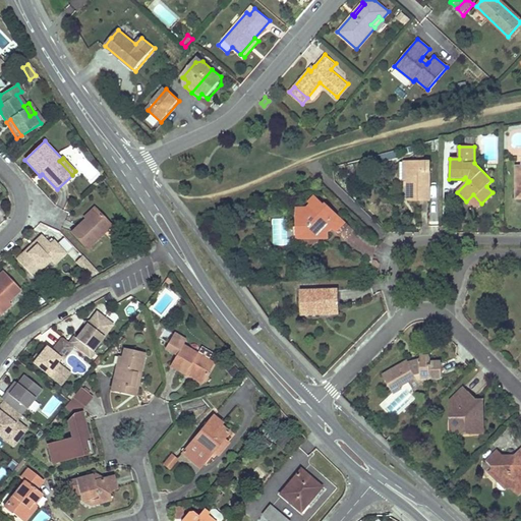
[(409,178),(409,188),(409,199),(430,199),(430,161),(409,161),(409,178)]
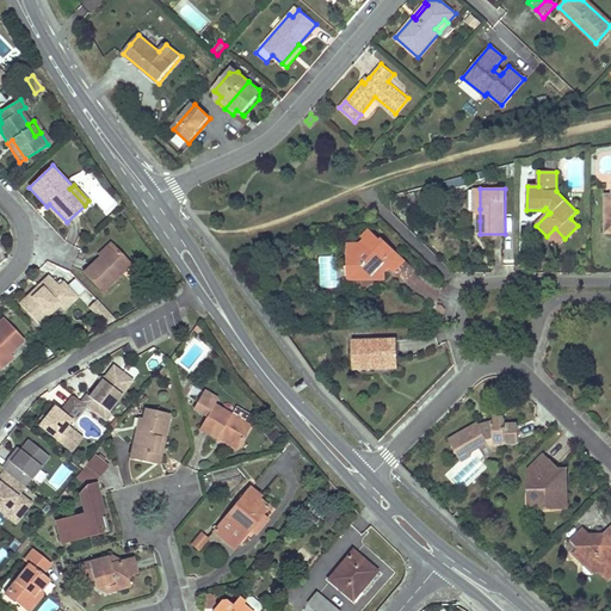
[(49,204),(47,207),(63,224),(67,222),(49,204)]
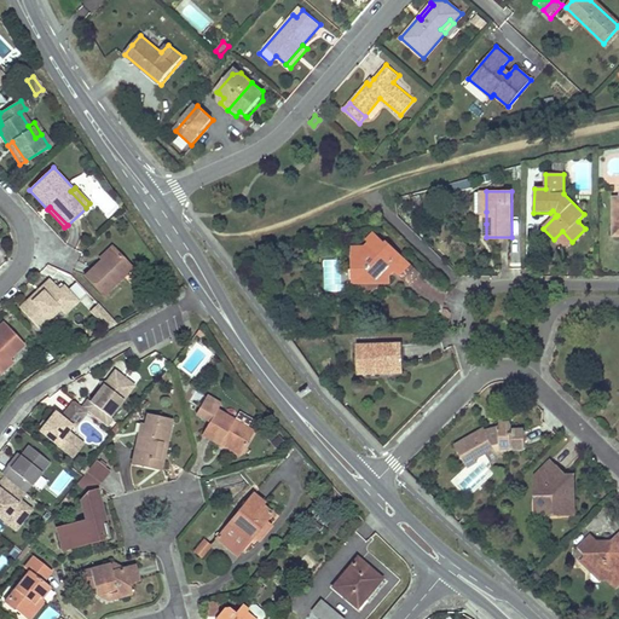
[(562,231),(554,239),(560,246),(568,246),(572,242),(562,231)]
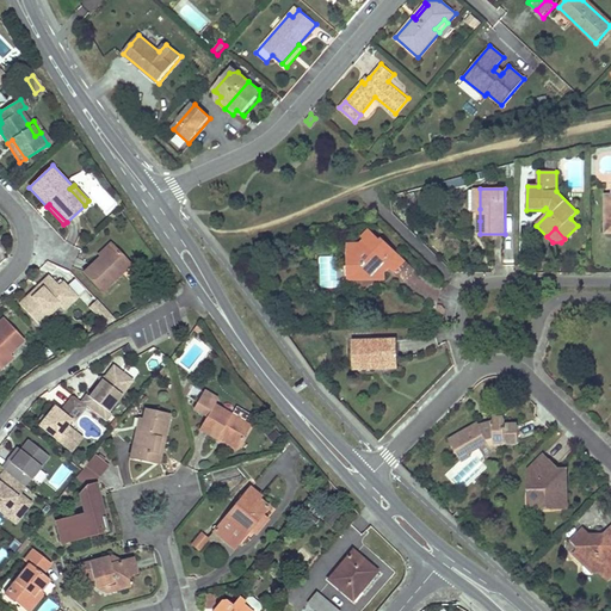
[(364,241),(371,233),(369,232),(362,239),(364,241)]
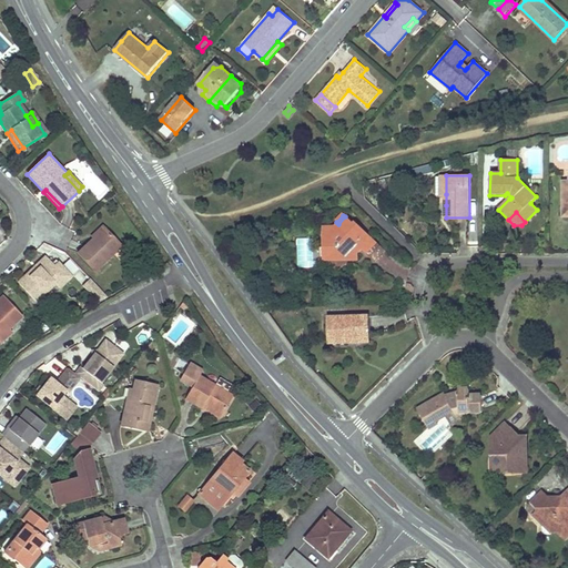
[(330,260),(333,260),(335,260),(343,255),(352,261),(357,254),(355,251),(359,247),(362,250),(366,253),(377,243),(358,225),(356,227),(354,224),(345,216),(338,224),(335,227),(323,227),(323,249),(330,253),(330,260)]
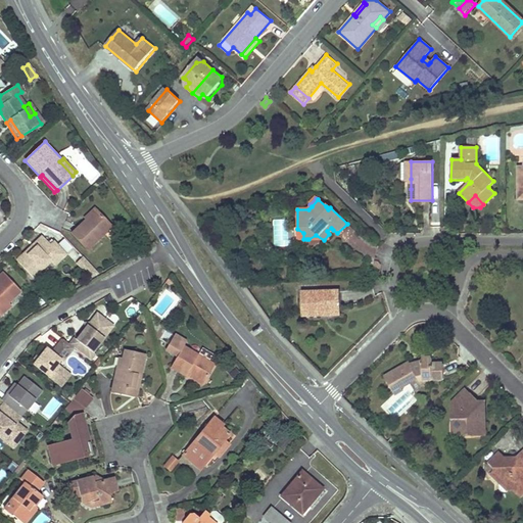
[(85,221),(95,210),(92,207),(82,218),(85,221)]
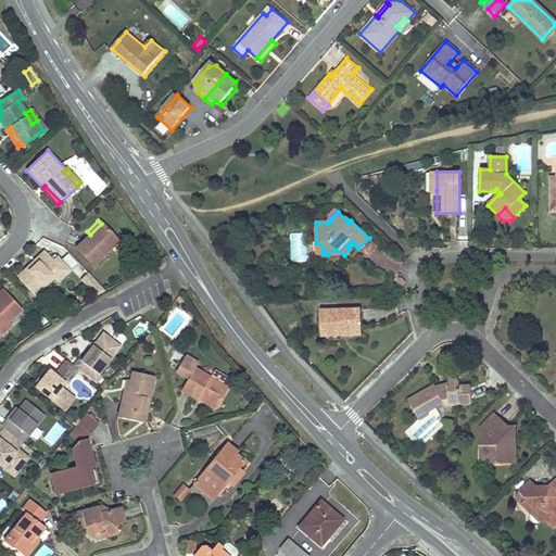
[(90,235),(83,242),(76,249),(92,266),(118,241),(101,224),(90,235)]
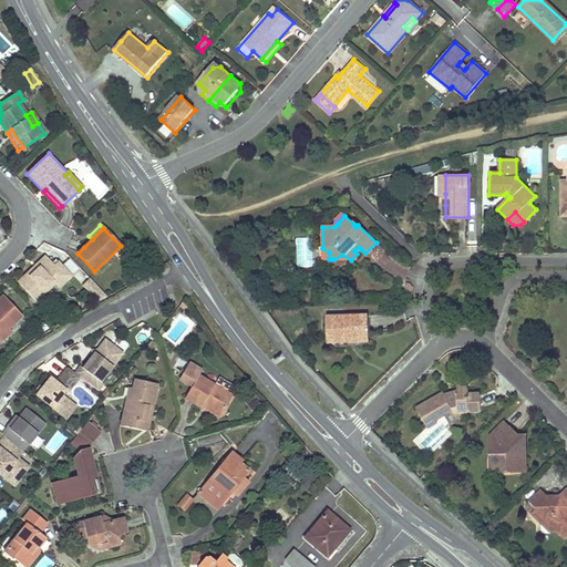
[(385,253),(377,243),(366,253),(375,263),(385,253)]
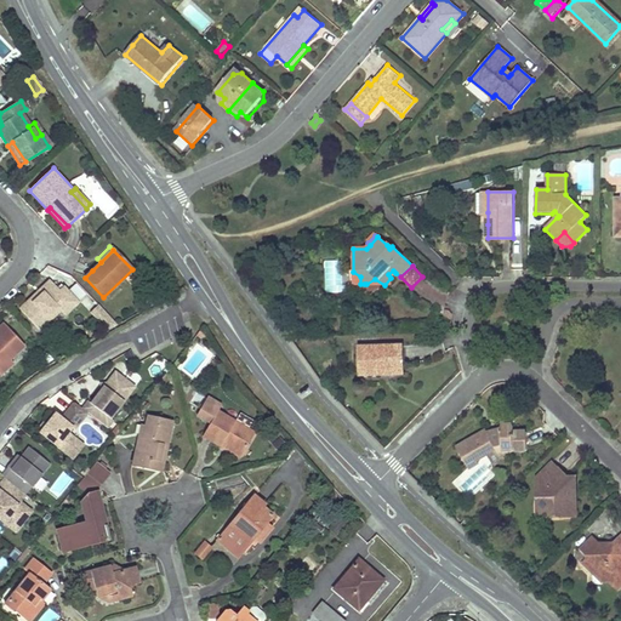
[(370,300),(385,285),(375,279),(366,284),(364,284),(360,284),(362,291),(370,300)]
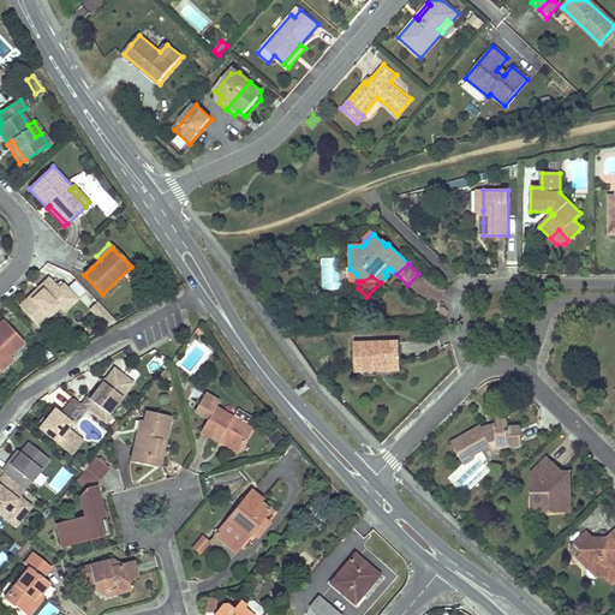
[(59,288),(49,279),(40,288),(43,292),(40,296),(36,292),(19,306),(36,324),(57,305),(60,309),(64,312),(77,300),(64,285),(59,288)]
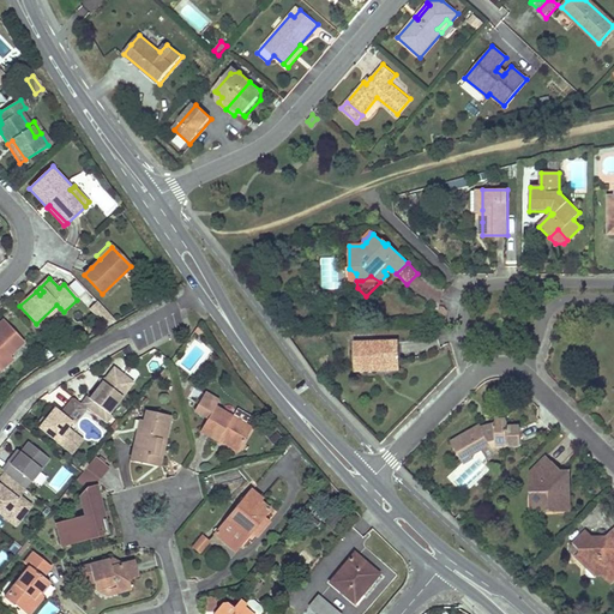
[(440,299),(444,287),(420,281),(417,293),(440,299)]
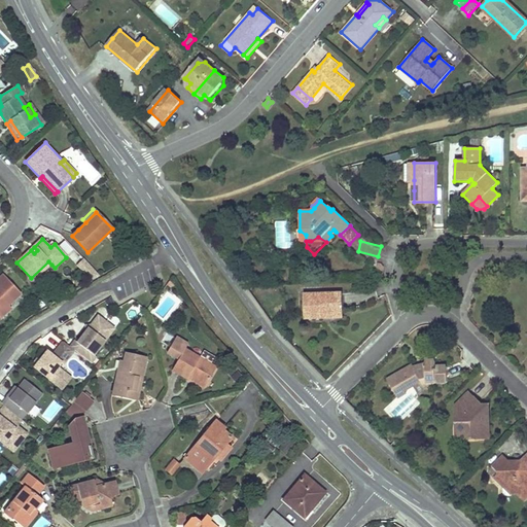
[(77,252),(71,259),(93,280),(99,273),(77,252)]
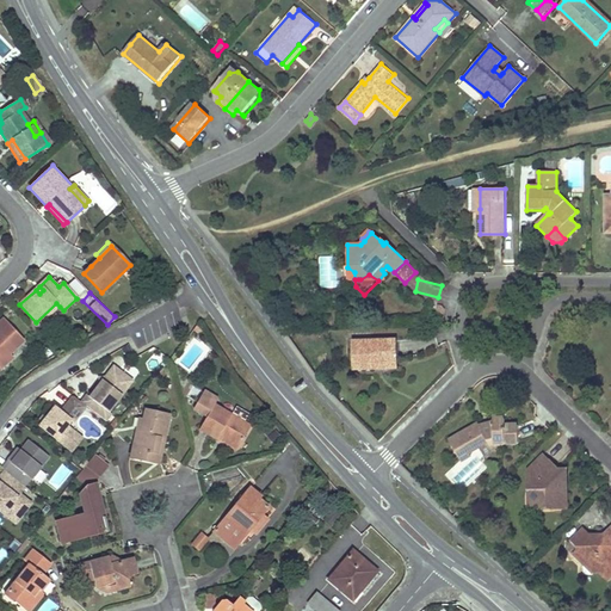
[(60,307),(56,303),(36,322),(39,326),(60,307)]
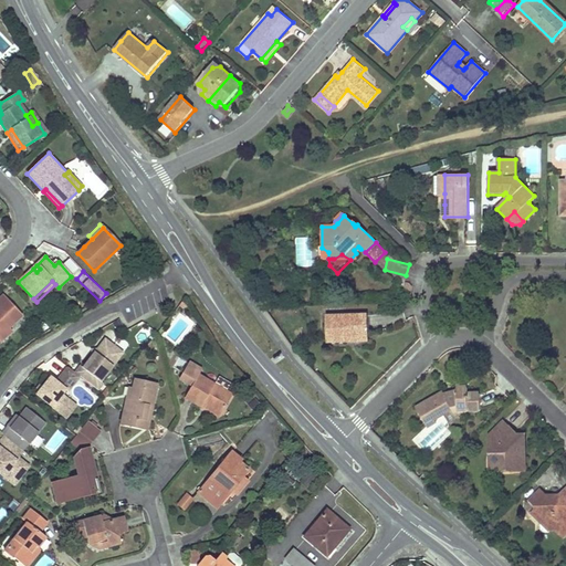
[(0,341),(1,342),(7,337),(12,332),(9,328),(22,315),(3,296),(0,300),(0,341)]
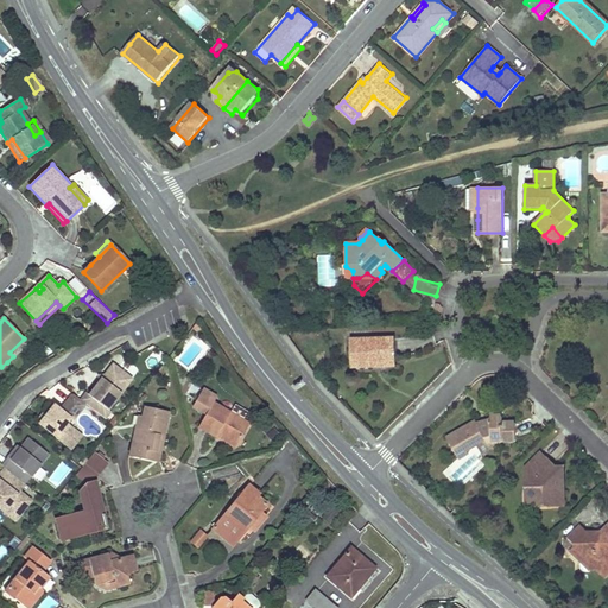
[(352,367),(362,367),(372,367),(372,361),(396,360),(394,339),(350,341),(352,367)]
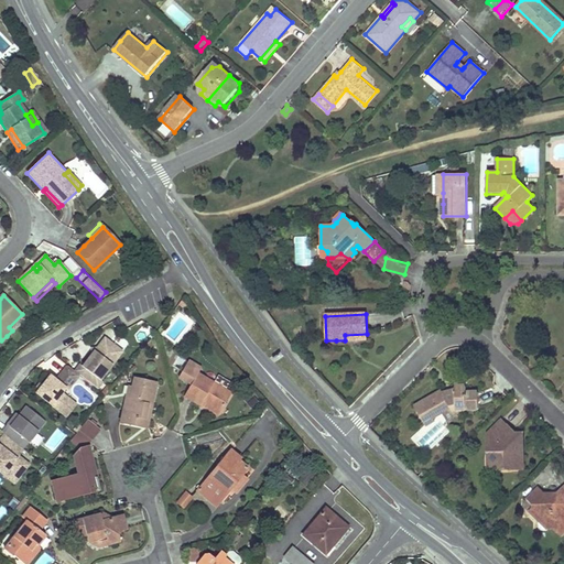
[(79,376),(87,382),(91,376),(99,381),(121,353),(105,339),(97,349),(97,354),(93,355),(83,367),(80,365),(75,372),(79,376)]
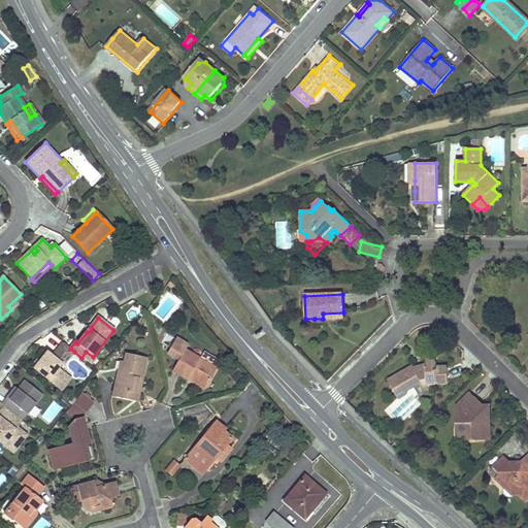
[(44,343),(57,350),(62,340),(50,334),(44,343)]
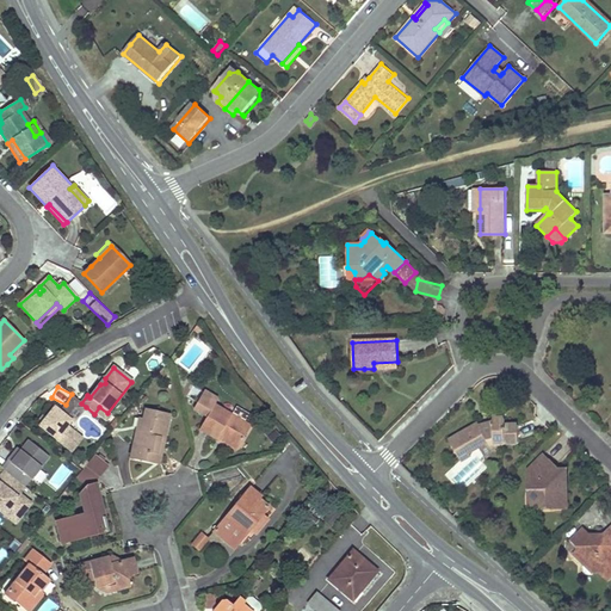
[(232,414),(215,405),(217,400),(203,392),(192,409),(207,418),(201,430),(217,439),(218,437),(221,433),(240,444),(251,426),(245,421),(250,413),(236,406),(232,414)]
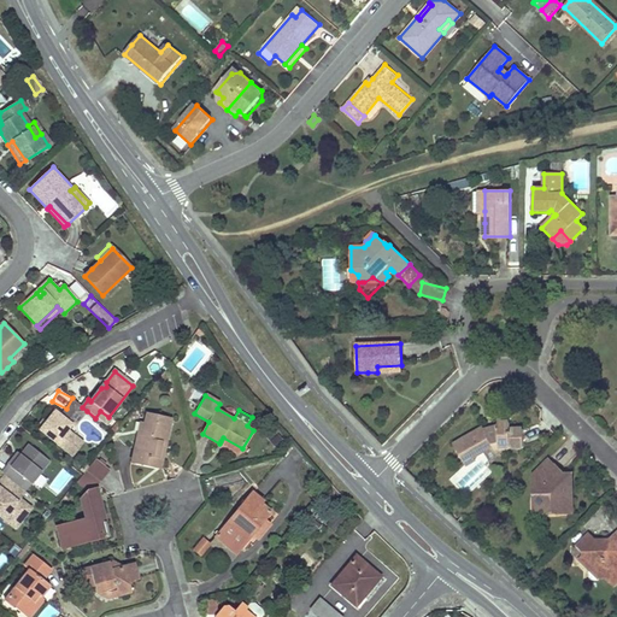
[(82,407),(74,401),(62,417),(56,412),(47,423),(42,428),(40,432),(68,452),(78,439),(68,432),(72,427),(75,428),(87,411),(82,407)]
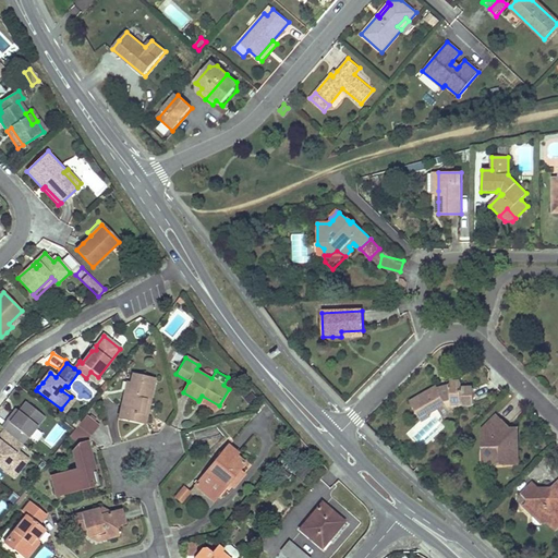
[(150,399),(153,389),(155,380),(134,375),(131,385),(130,392),(126,391),(120,417),(141,423),(147,398),(150,399)]
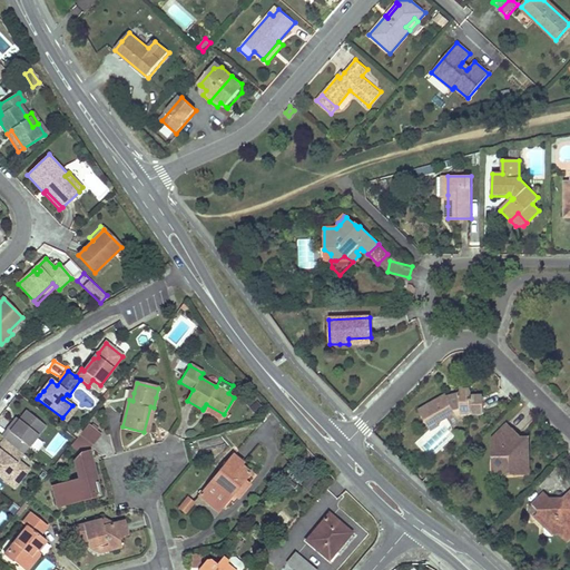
[(439,423),(454,414),(457,413),(455,412),(461,411),(461,415),(471,414),(483,414),(483,405),(483,396),(471,396),(471,391),(461,391),(461,395),(458,396),(458,399),(453,400),(452,397),(450,397),(449,397),(446,395),(419,412),(430,431),(439,425),(439,423)]
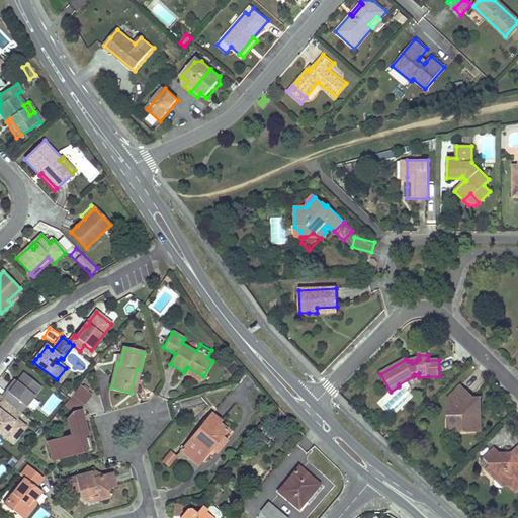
[(185,370),(201,380),(203,376),(187,367),(185,370)]
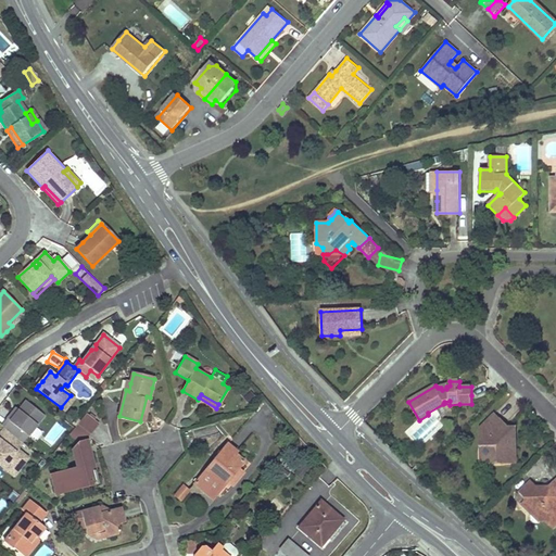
[(75,400),(71,395),(61,407),(66,412),(75,400)]
